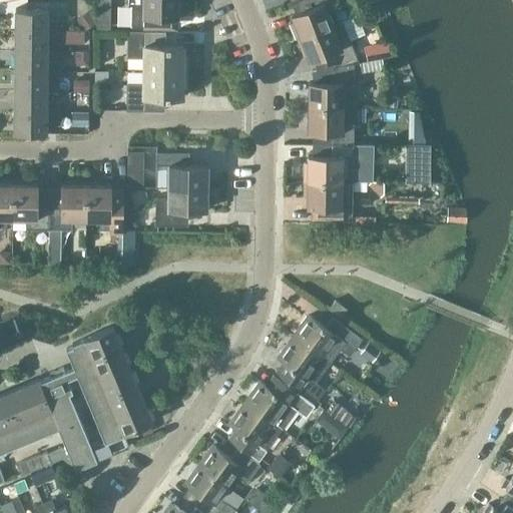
[(177,0),(128,0),(128,5),(132,5),(131,27),(165,28),(165,16),(177,16),(177,0)]
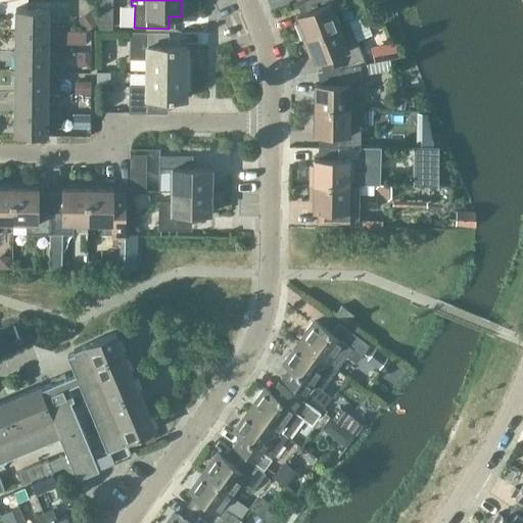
[(340,0),(302,0),(306,10),(297,14),(299,21),(296,22),(302,39),(339,25),(334,11),(343,7),(340,0)]
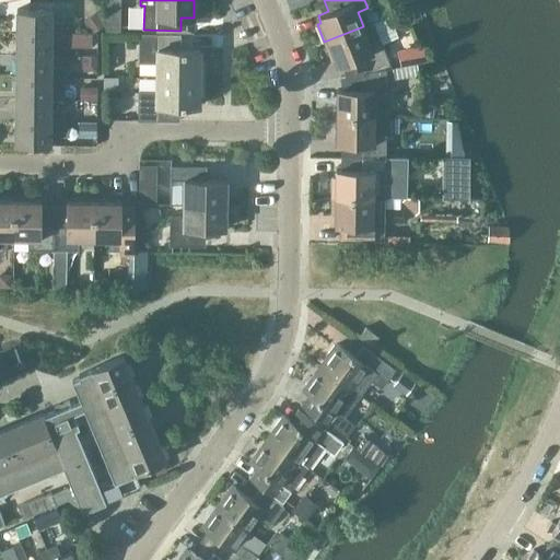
[(16,32),(66,32),(66,22),(53,21),(53,9),(16,9),(16,32)]
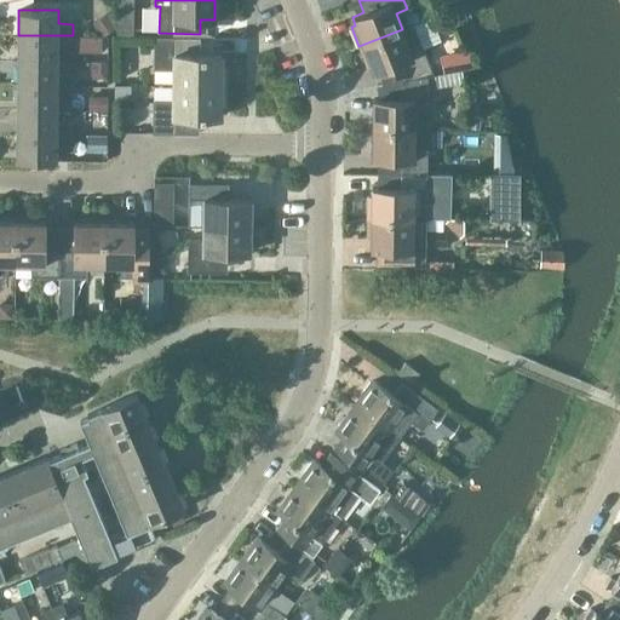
[(115,26),(105,12),(92,22),(101,36),(115,26)]
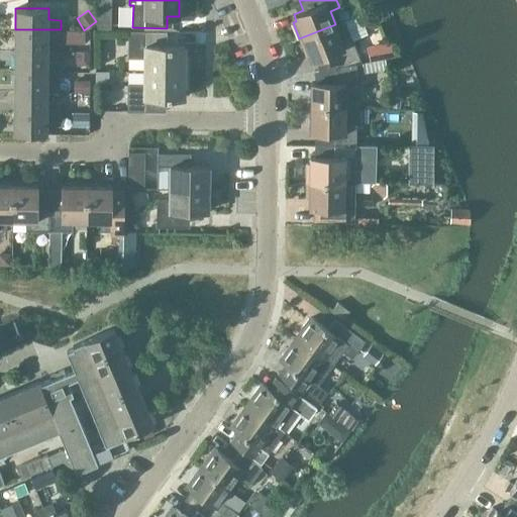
[(377,14),(355,21),(360,36),(382,29),(377,14)]
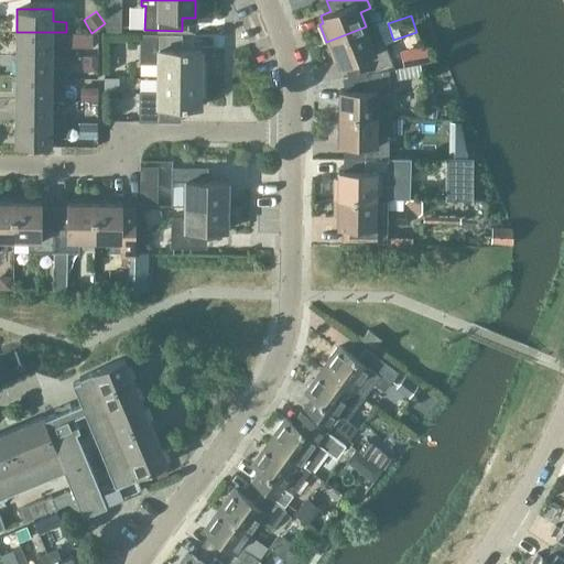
[(105,19),(105,32),(121,32),(121,19),(105,19)]
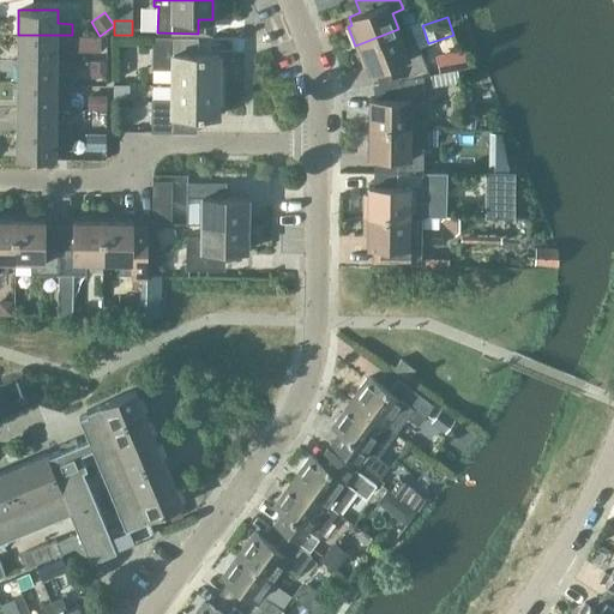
[(409,25),(398,29),(355,46),(363,65),(367,64),(371,72),(383,67),(389,80),(389,82),(423,74),(423,76),(429,74),(416,40),(409,25)]
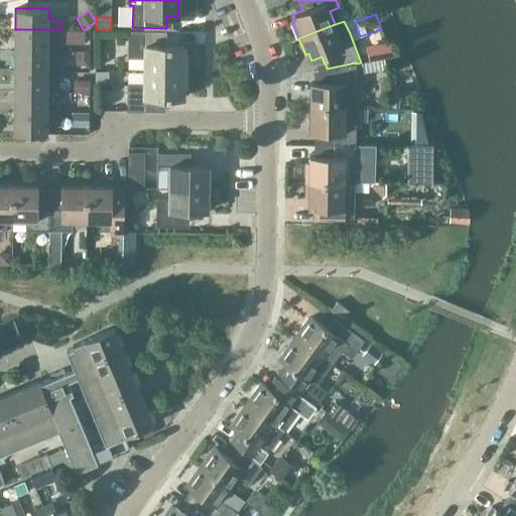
[(15,29),(15,49),(47,50),(47,39),(59,40),(60,29),(15,29)]
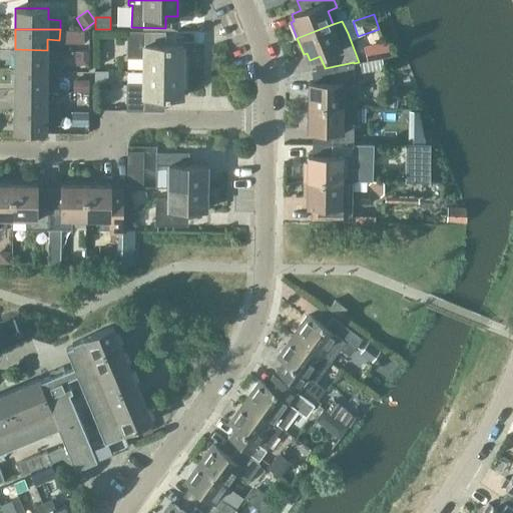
[(83,30),(71,30),(71,42),(83,43),(83,30)]
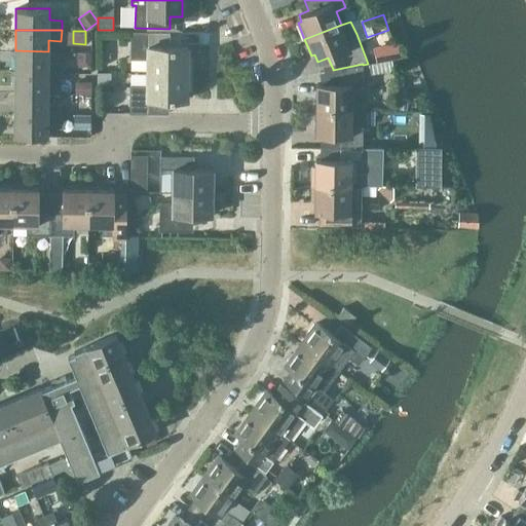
[(147,72),(191,72),(191,55),(187,55),(188,45),(159,45),(159,31),(130,31),(130,59),(147,59),(147,72)]
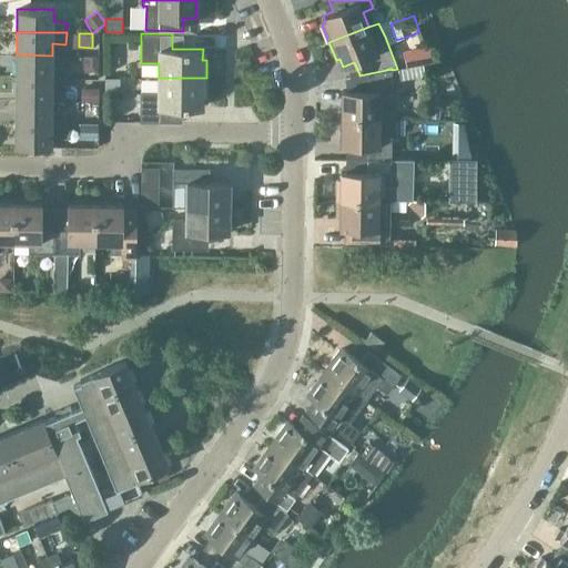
[(409,49),(412,66),(432,62),(429,44),(409,49)]
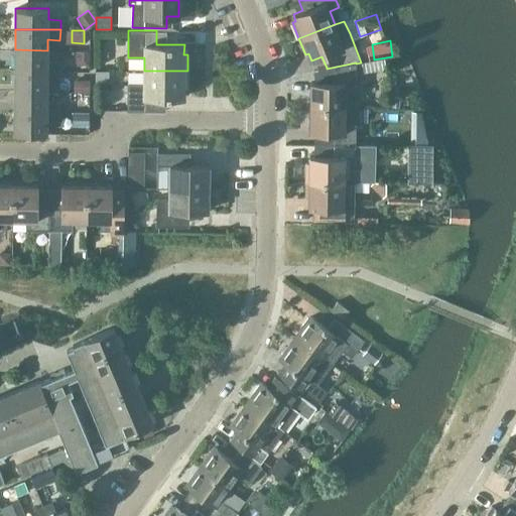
[(15,49),(14,71),(59,71),(59,60),(47,60),(47,50),(15,49)]
